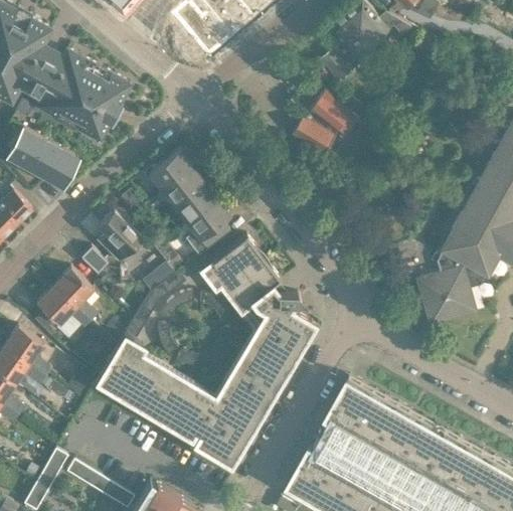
[(114,0),(128,12),(133,5),(137,0),(114,0)]
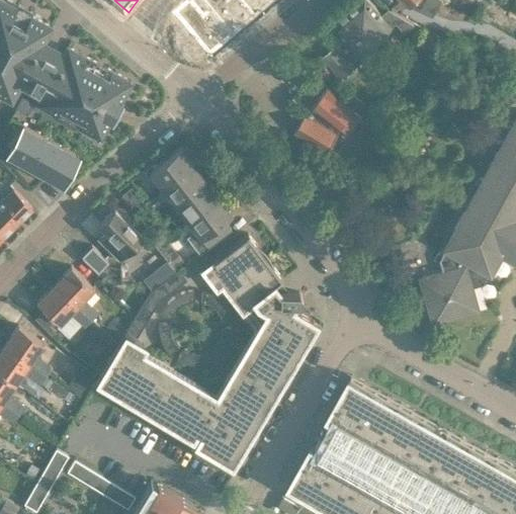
[(182,10),(173,18),(209,62),(234,43),(197,0),(194,0),(189,4),(182,10)]
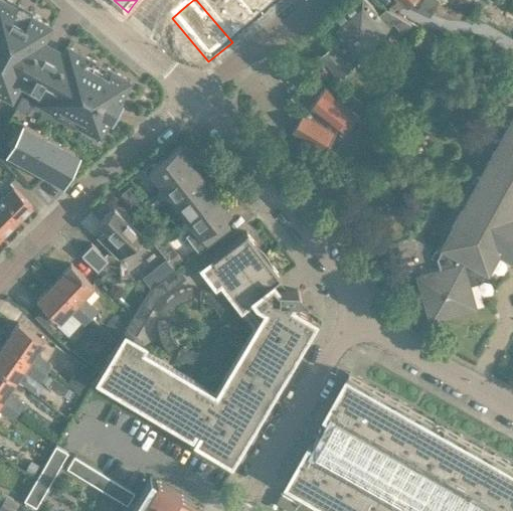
[(196,0),(232,42),(254,23),(234,0),(196,0)]
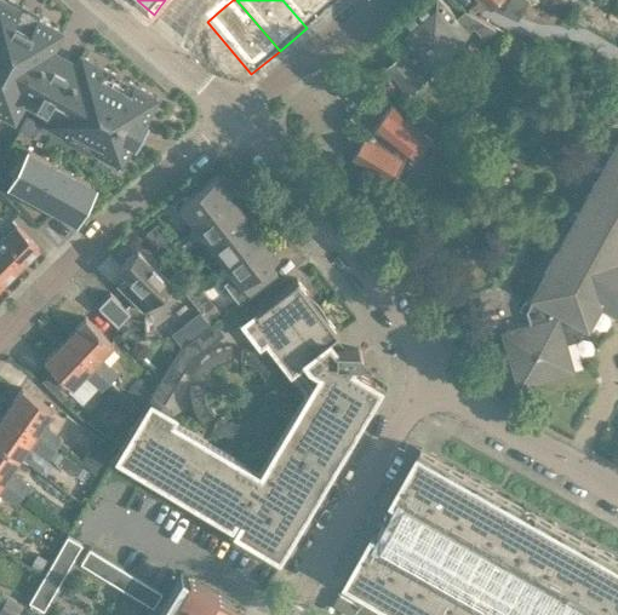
[(282,0),(307,28),(332,6),(327,0),(282,0)]
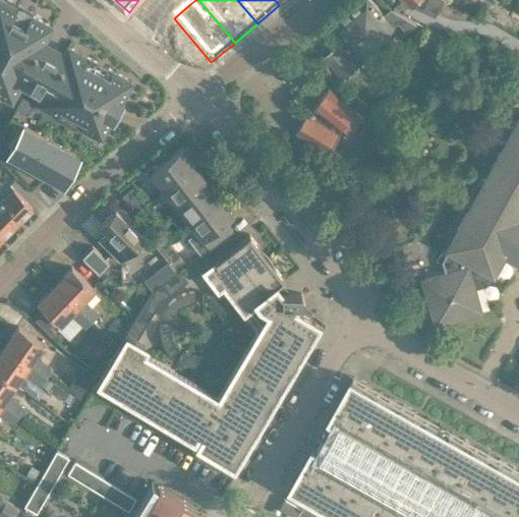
[(386,18),(369,0),(368,0),(336,29),(349,44),(341,51),(339,50),(326,61),(345,82),(358,71),(354,66),(385,39),(390,39),(393,37),(393,32),(400,25),(408,35),(410,33),(415,39),(424,32),(392,13),(386,18)]
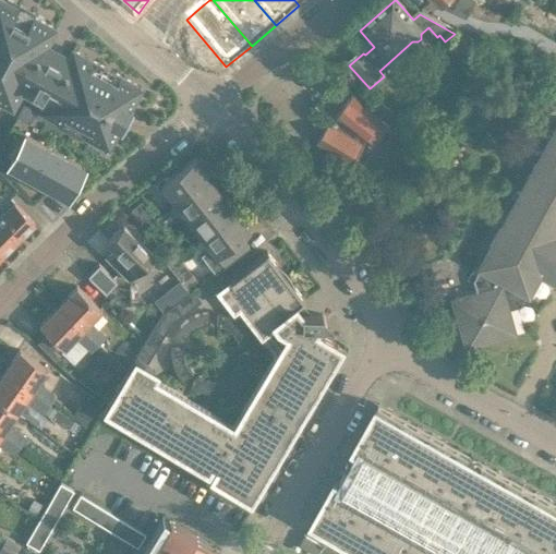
[(467,21),(479,0),(431,0),(442,10),(467,21)]
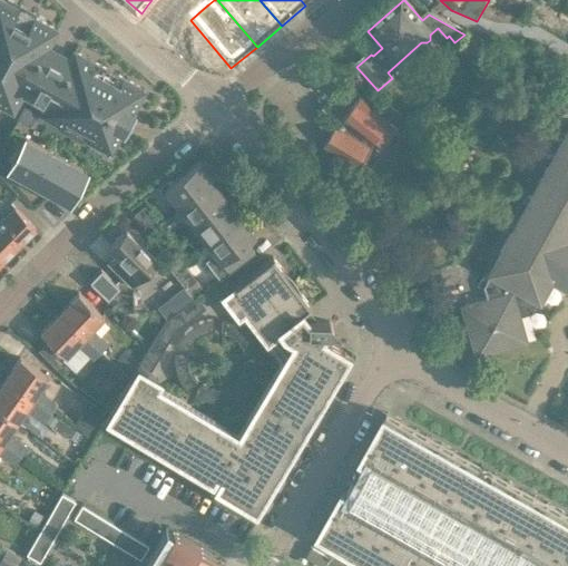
[(515,0),(496,0),(519,15),(525,6),(515,0)]
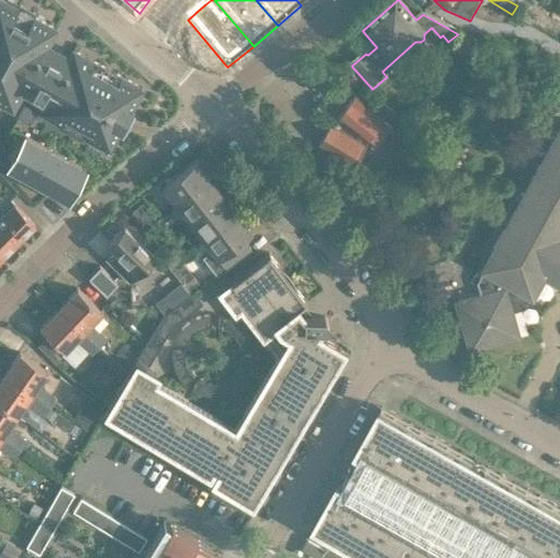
[(143,92),(85,60),(74,55),(68,66),(47,55),(58,34),(32,20),(30,24),(19,19),(21,14),(0,2),(0,108),(14,115),(23,99),(44,110),(40,118),(109,155),(143,92)]
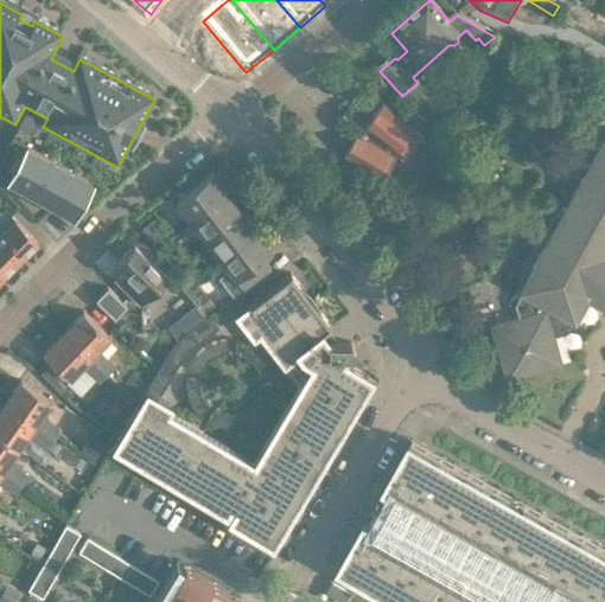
[(400,155),(418,133),(386,108),(368,130),(400,155)]
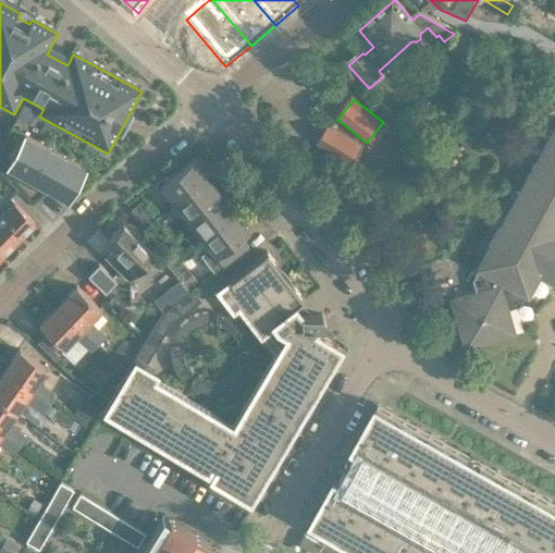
[(478,100),(471,112),(485,120),(492,108),(478,100)]
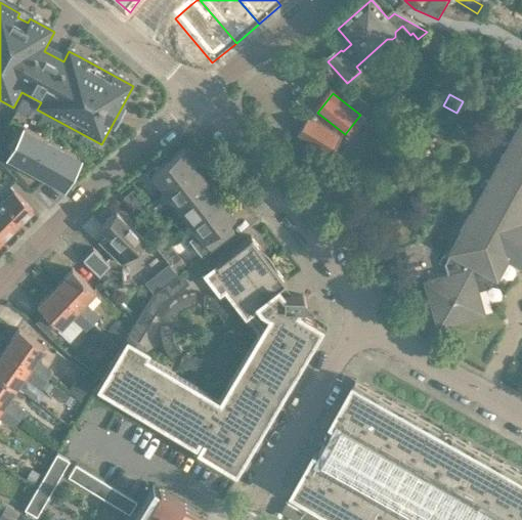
[(355,98),(350,104),(360,113),(365,106),(355,98)]
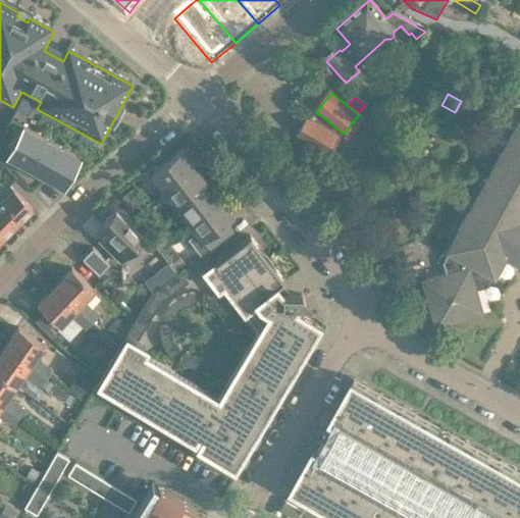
[(34,108),(23,102),(16,113),(28,119),(34,108)]
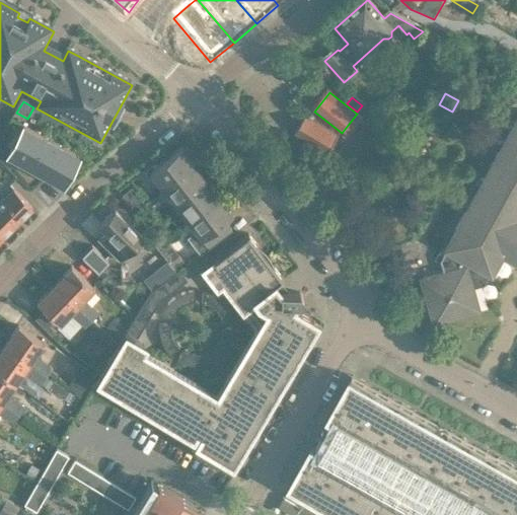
[(312,119),(301,137),(330,156),(342,138),(312,119)]
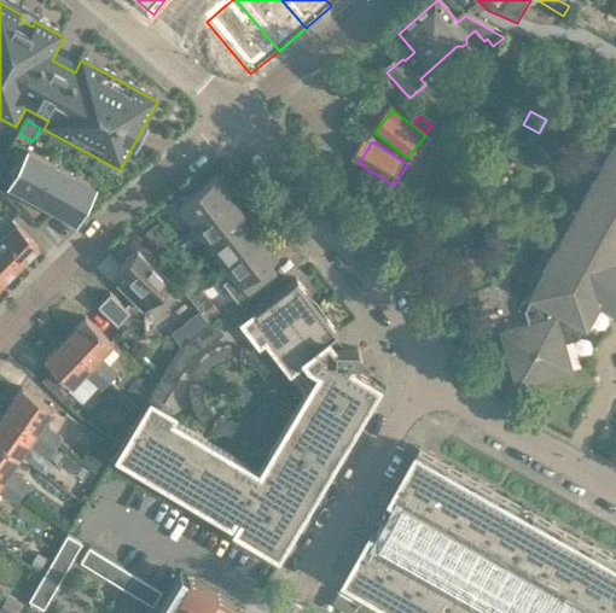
[(615,151),(527,315),(530,328),(504,336),(519,390),(574,374),(565,348),(580,344),(587,328),(588,330),(602,305),(615,313),(615,151)]
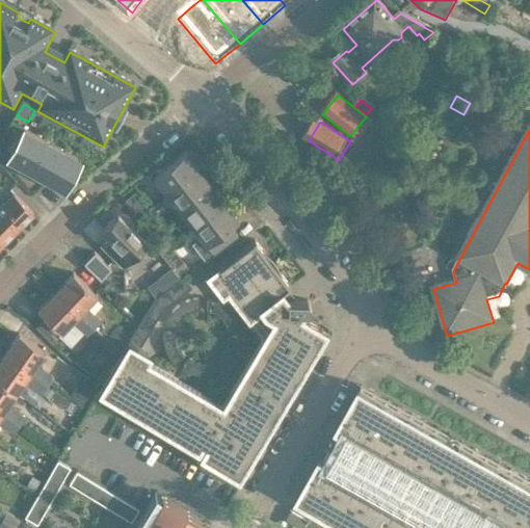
[(8,161),(65,192),(81,164),(24,132),(8,161)]
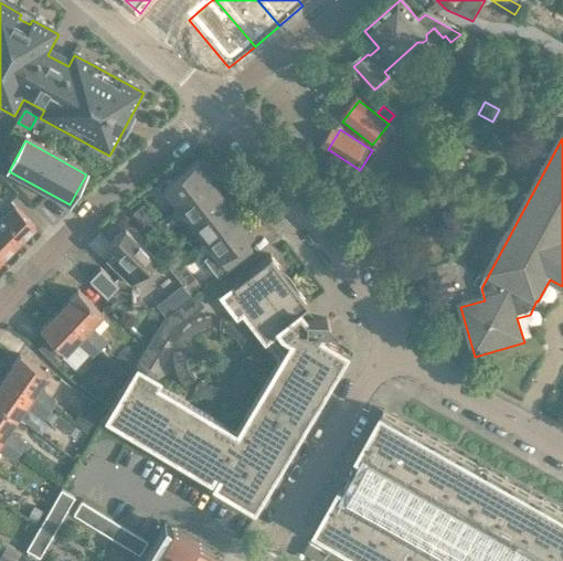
[(199,166),(165,191),(180,210),(213,184),(218,182),(206,168),(202,171),(199,166)]
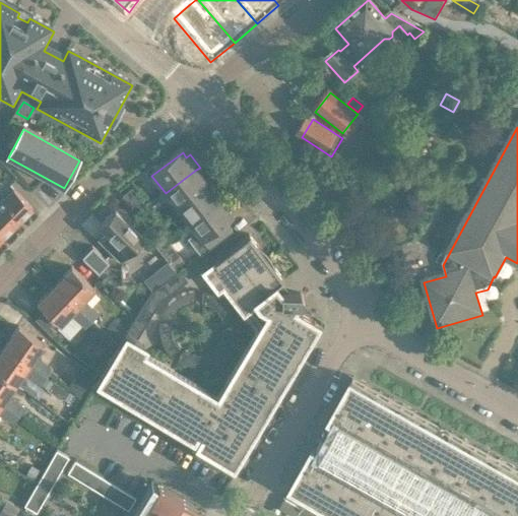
[(178,209),(209,186),(196,170),(166,193),(178,209)]
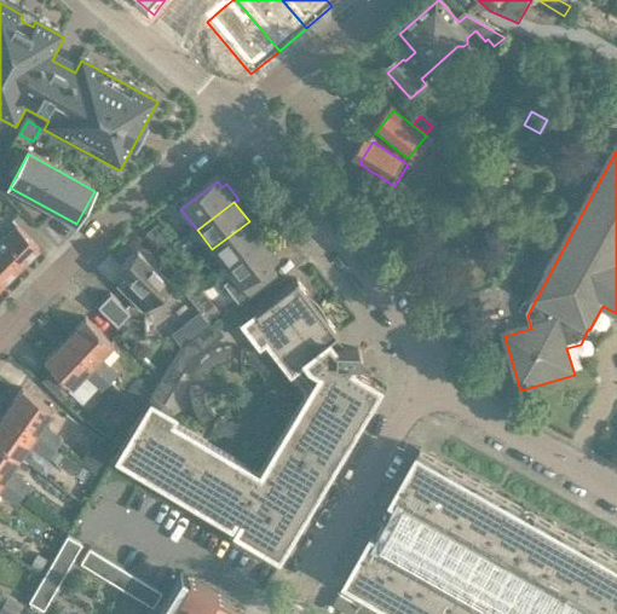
[(226,268),(264,241),(249,221),(212,249),(226,268)]
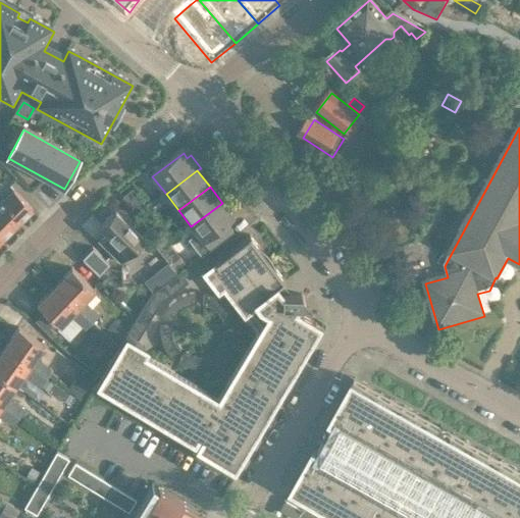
[(137,215),(145,208),(133,193),(123,200),(137,215)]
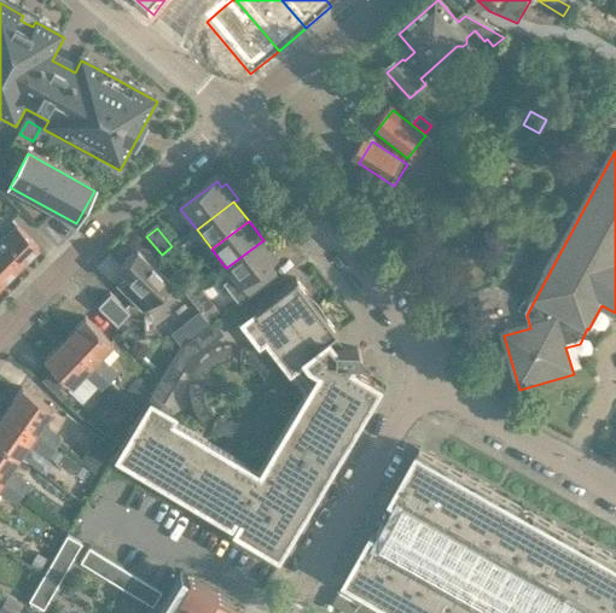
[(40,254),(35,247),(17,229),(0,246),(0,256),(18,275),(40,254)]
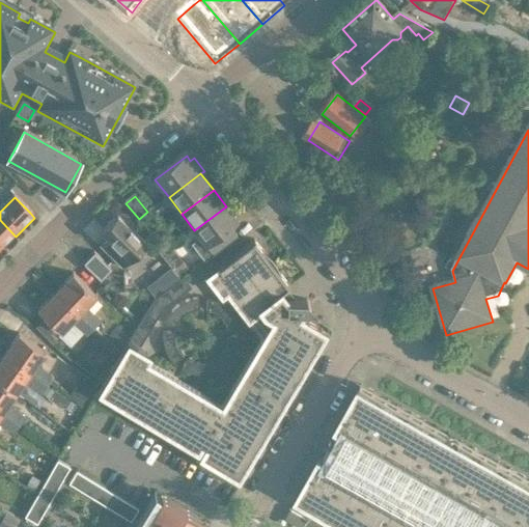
[(226,206),(194,230),(201,240),(193,246),(205,264),(239,239),(231,228),(239,223),(226,206)]
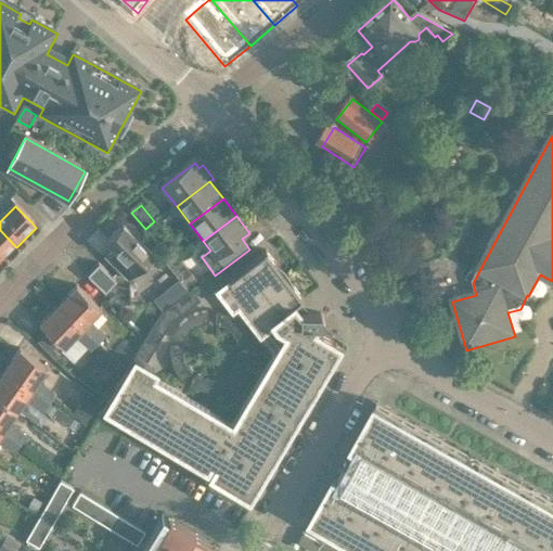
[(150,233),(159,245),(167,238),(157,227),(150,233)]
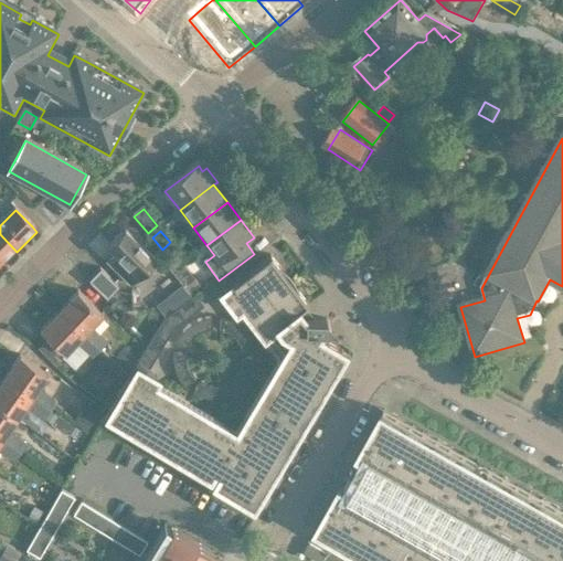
[(116,256),(107,264),(130,287),(156,262),(126,232),(108,250),(116,256)]
